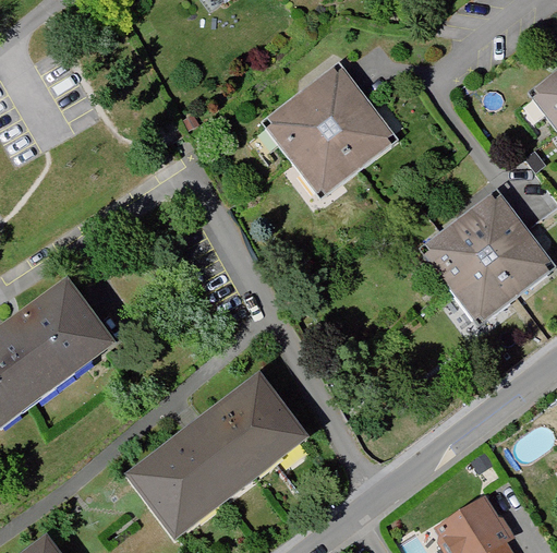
[(399,137),(339,61),(264,121),(323,196),(399,137)]
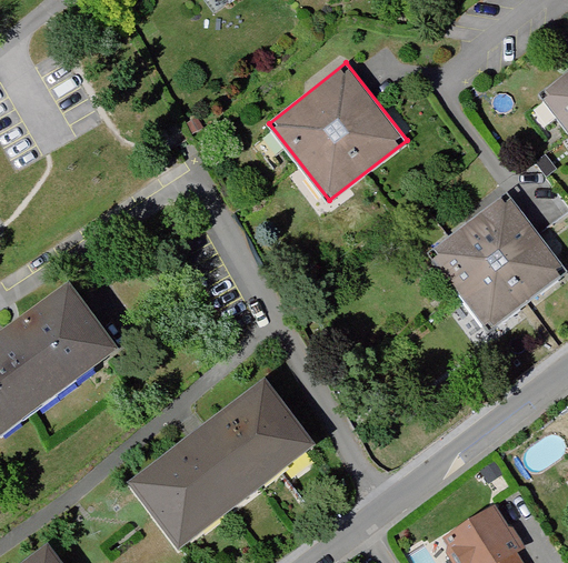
[(567,70),(540,92),(567,127),(567,70)]
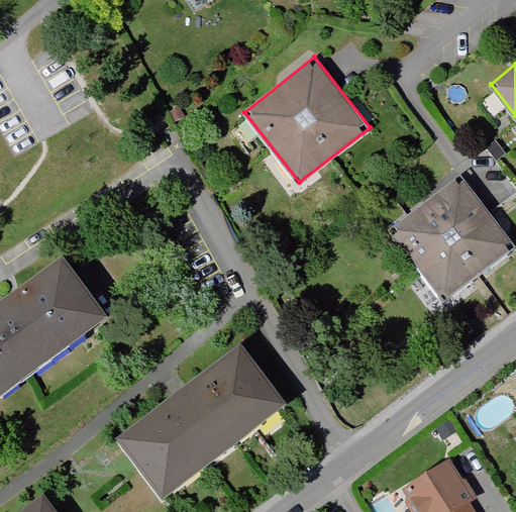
[(465,178),(391,231),(442,300),(515,247),(465,178)]
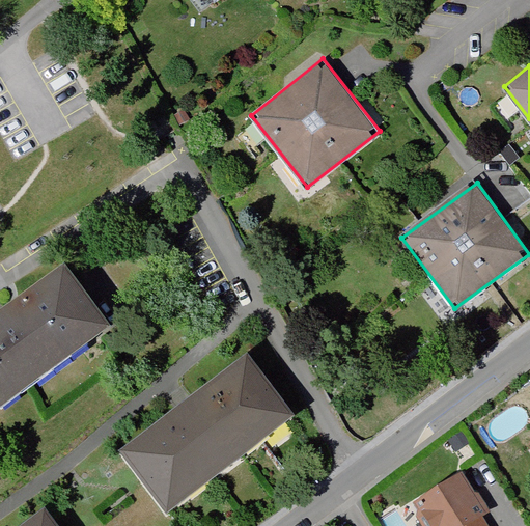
[(68,270),(0,320),(0,407),(111,327),(68,270)]
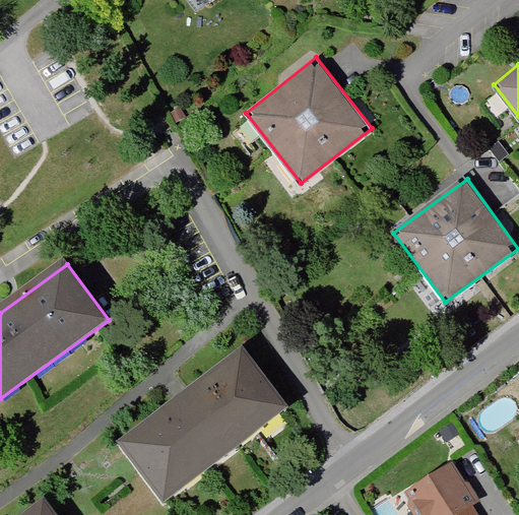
[(237,360),(117,447),(158,504),(278,415),(237,360)]
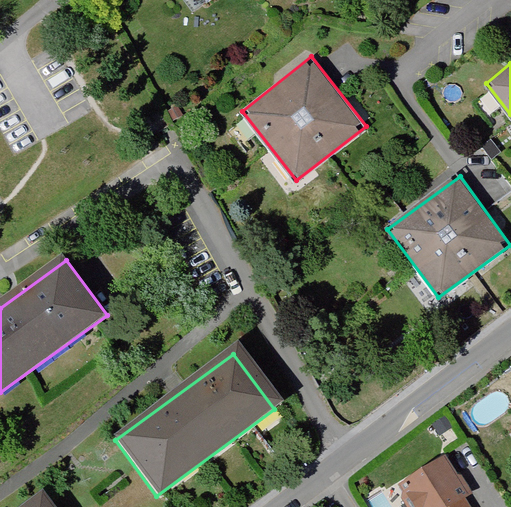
[(438,458),(392,486),(404,506),(460,506),(455,499),(461,495),(438,458)]
